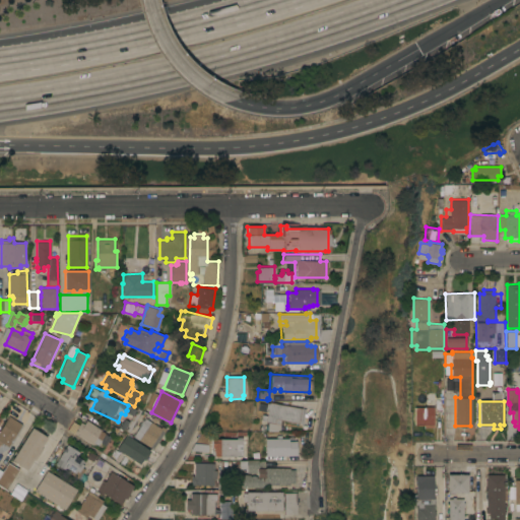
[(303,409),(300,425),(281,420),(280,426),(277,426),(277,431),(265,431),(265,423),(263,423),(263,420),(259,420),(260,415),(264,416),(265,410),(263,409),(264,403),(267,404),(267,403),(303,409)]
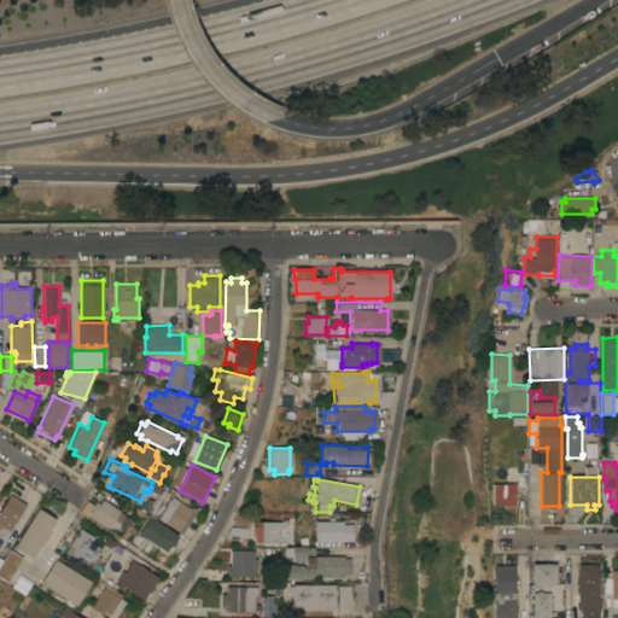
[(494,484),(503,484),(503,483),(516,483),(516,505),(494,505),(494,484)]
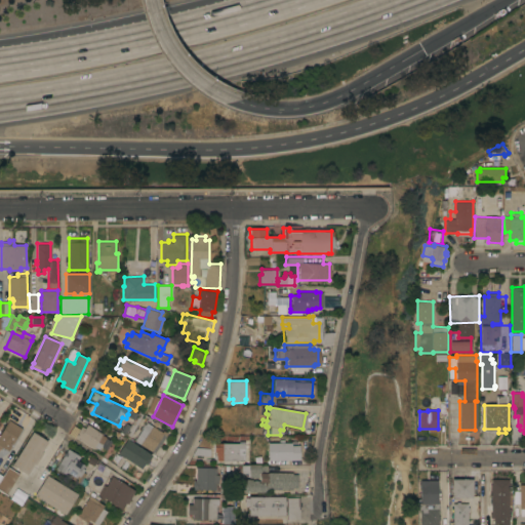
[(0,432),(8,419),(22,429),(7,451),(1,447),(0,449),(0,432)]
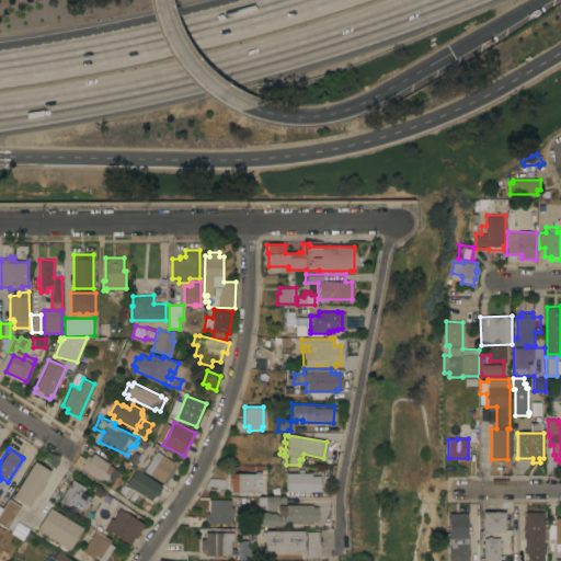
[(173,461),(175,459),(180,462),(165,483),(162,481),(162,482),(145,470),(153,457),(151,457),(155,453),(156,453),(158,450),(173,461)]
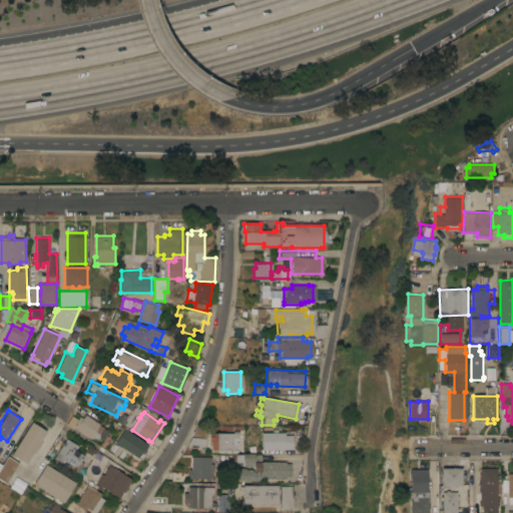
[(100,424),(99,424),(103,427),(99,434),(100,434),(96,439),(92,436),(90,438),(73,427),(73,428),(67,424),(72,415),(78,419),(80,416),(83,418),(85,414),(100,424)]
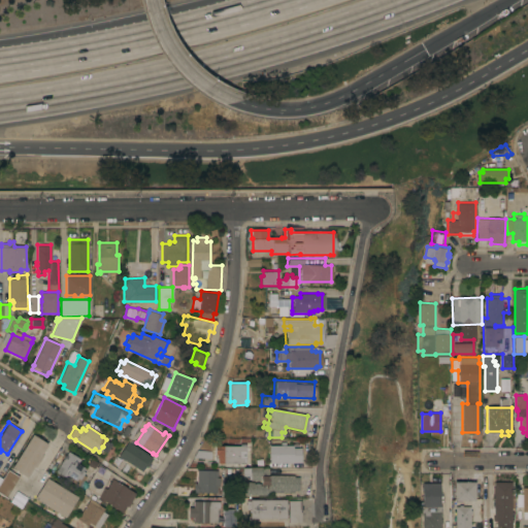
[(11,468),(32,434),(46,443),(25,477),(11,468)]
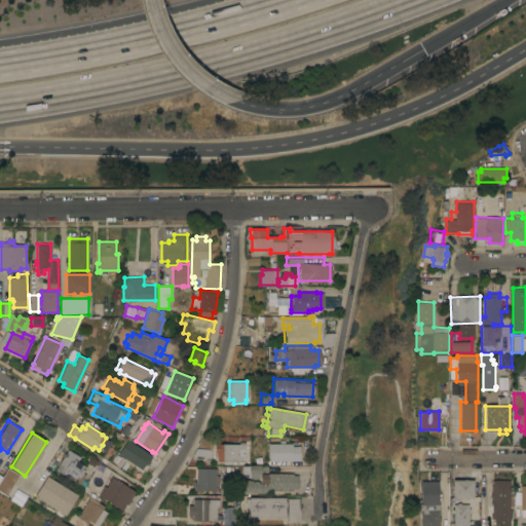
[(152,456),(146,464),(145,464),(143,468),(141,467),(141,468),(122,456),(121,457),(119,455),(120,454),(118,453),(128,440),(152,456)]
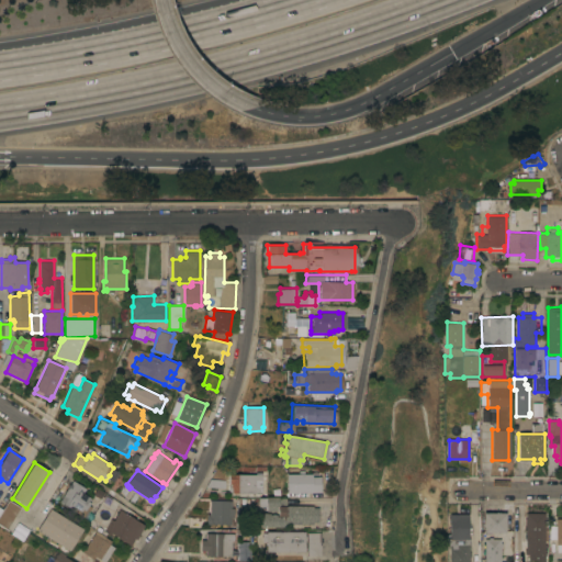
[(284,493),(284,474),(310,473),(310,476),(317,476),(317,492),(284,493)]
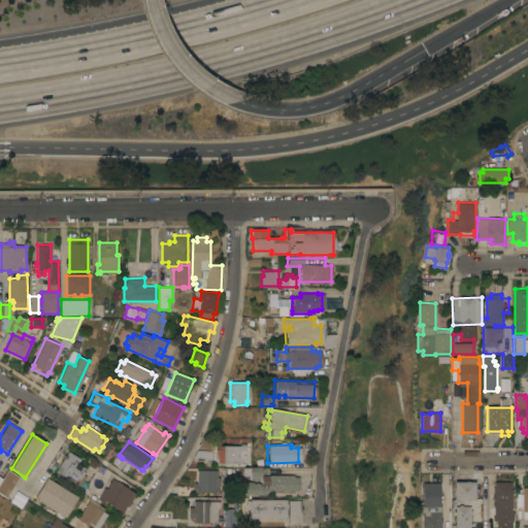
[(244,463),(217,463),(217,457),(215,457),(215,446),(244,446),(244,463)]
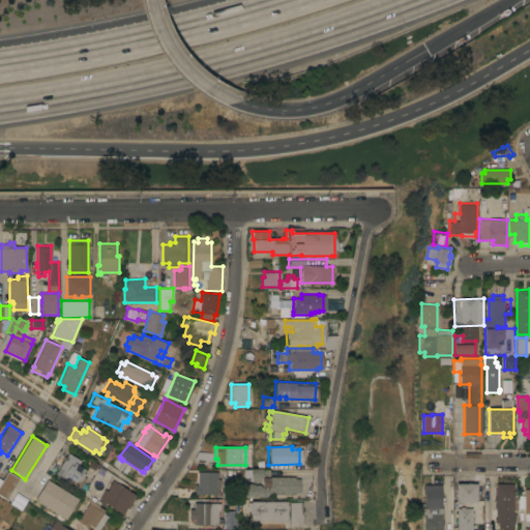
[(263,463),(254,463),(254,447),(263,447),(263,463)]
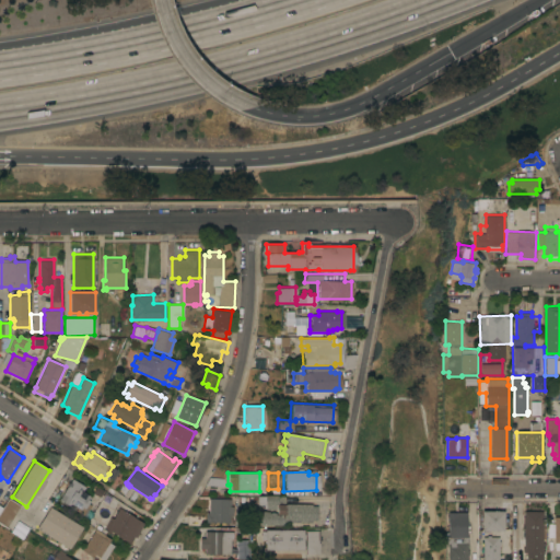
[(72,478),(85,487),(82,491),(92,498),(83,511),(70,502),(68,505),(62,501),(66,496),(62,493),(72,478)]
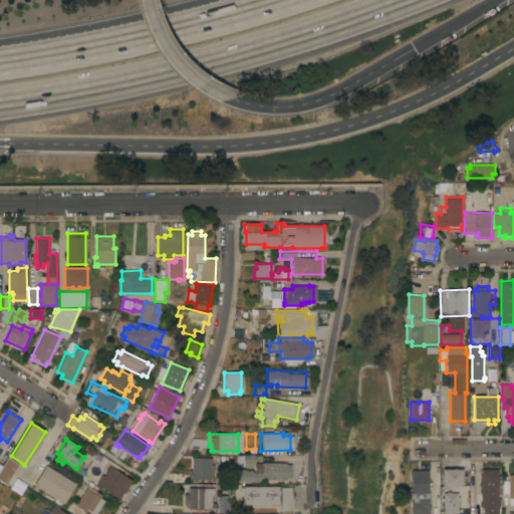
[(259,479),(259,482),(237,481),(237,470),(239,470),(239,469),(245,469),(245,470),(252,470),(252,467),(242,467),(242,466),(240,466),(240,463),(235,463),(235,455),(241,455),(241,454),(253,454),(253,455),(260,455),(259,462),(283,462),(283,464),(289,464),(288,477),(284,477),(284,479),(259,479)]
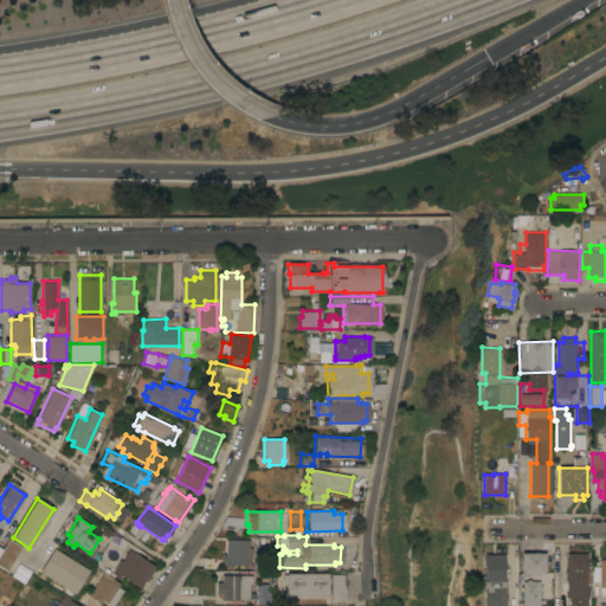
[(249,540),(249,547),(251,547),(251,552),(252,552),(252,556),(251,556),(251,558),(249,558),(249,565),(226,565),(223,565),(223,554),(225,554),(225,539),(249,540)]
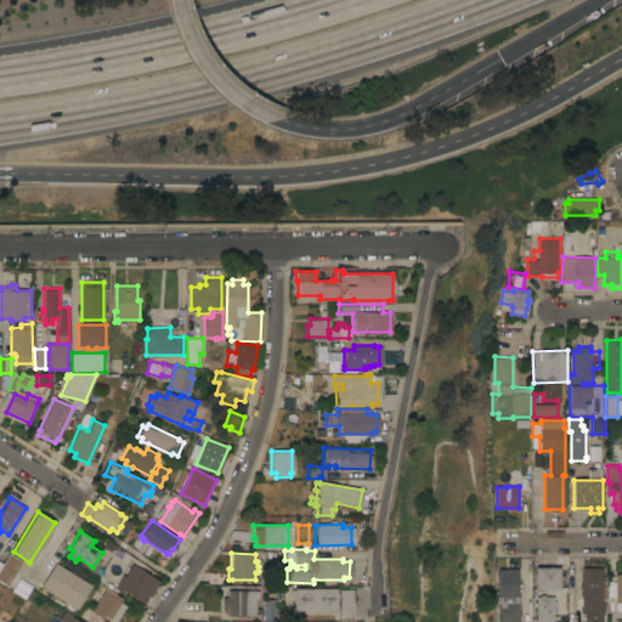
[(27,566),(18,578),(12,575),(5,587),(0,583),(0,566),(9,554),(27,566)]
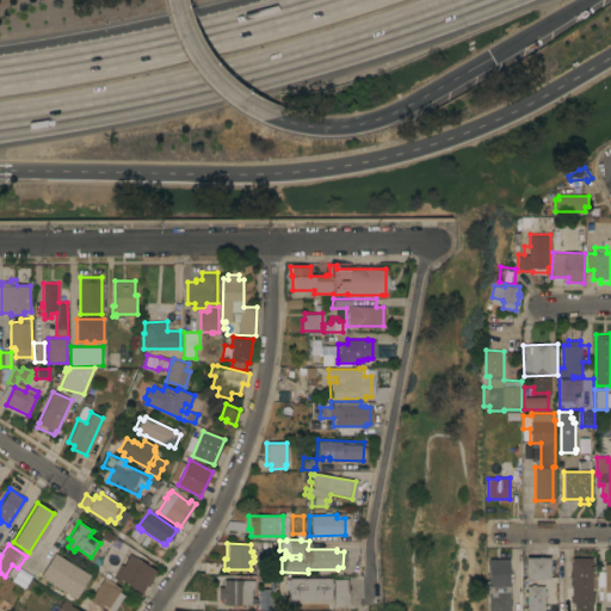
[(53,553),(87,575),(72,598),(37,576),(53,553)]
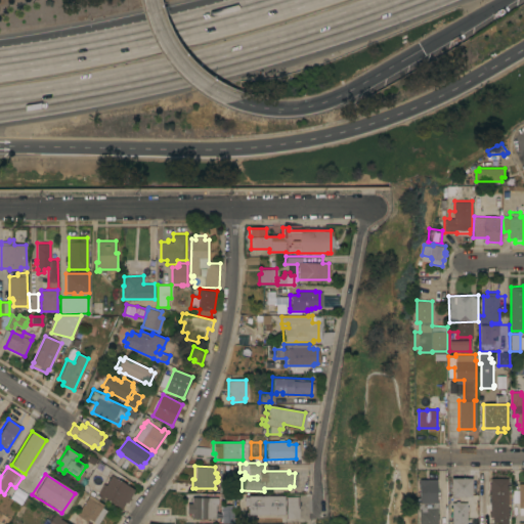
[(128,503),(126,501),(122,509),(104,496),(103,498),(97,494),(103,483),(106,484),(113,474),(135,489),(128,503)]
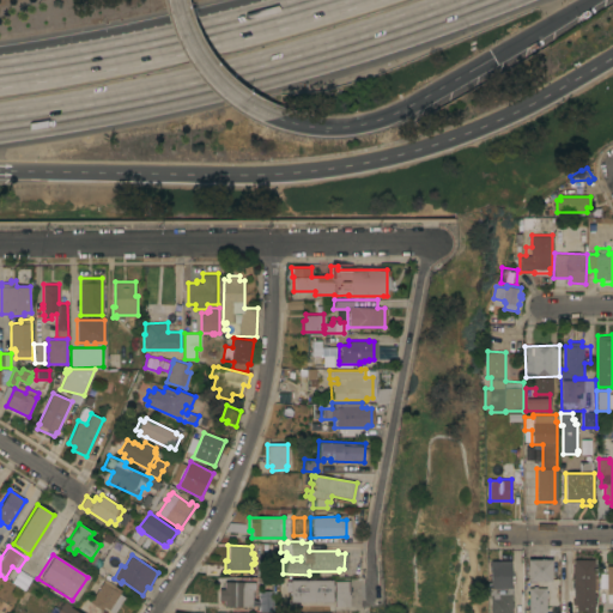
[(528,558),(552,559),(552,581),(528,581),(528,558)]
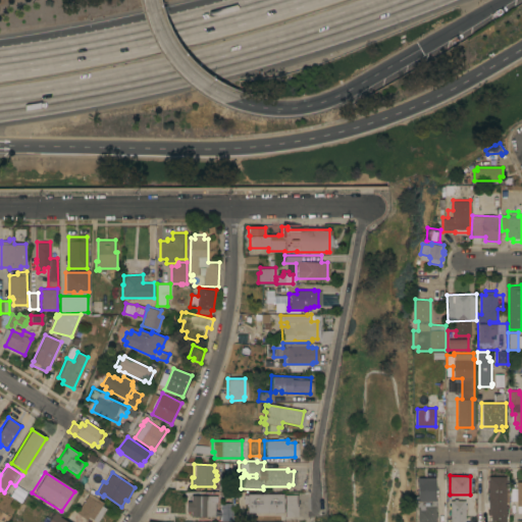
[(487,498),(486,498),(486,493),(488,493),(487,485),(486,485),(486,481),(488,481),(487,476),(506,476),(506,521),(497,521),(497,520),(490,520),(490,513),(488,513),(487,498)]
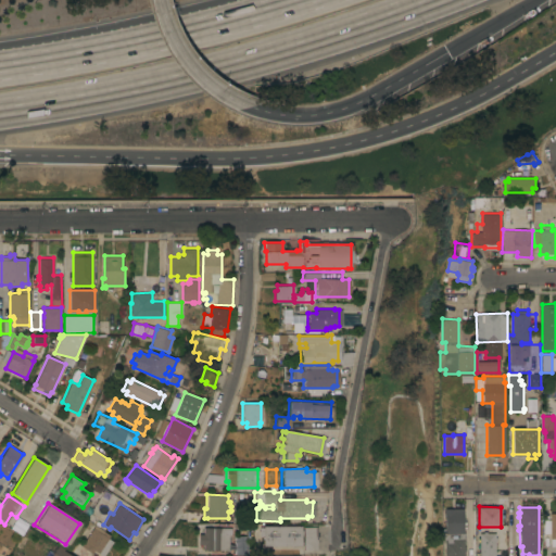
[(463,508),(464,532),(465,546),(466,546),(466,551),(465,551),(465,555),(444,555),(444,539),(442,539),(442,533),(444,533),(444,508),(463,508)]
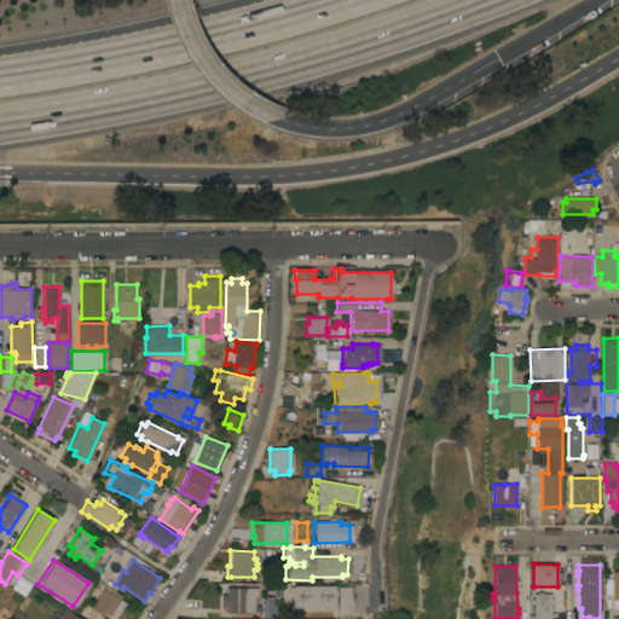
[(333,585),(333,607),(290,607),(290,597),(287,597),(287,586),(290,586),(290,585),(333,585)]
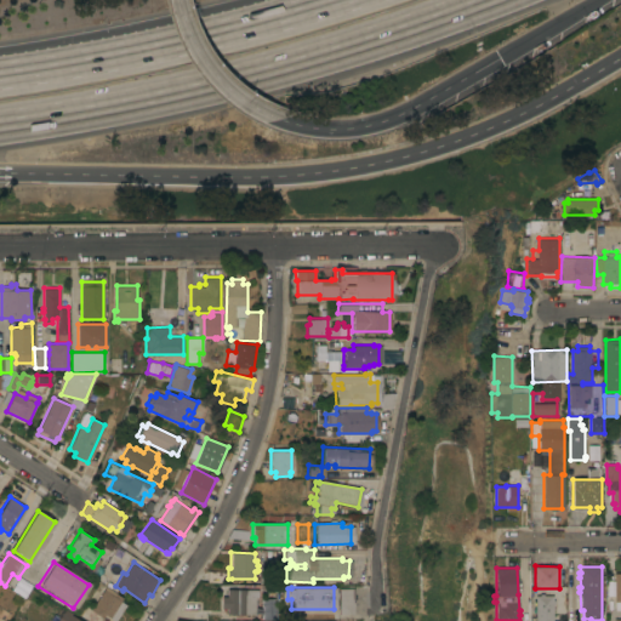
[(257,590),(257,597),(255,597),(255,614),(226,614),(226,608),(221,608),(221,596),(226,596),(227,588),(257,590)]
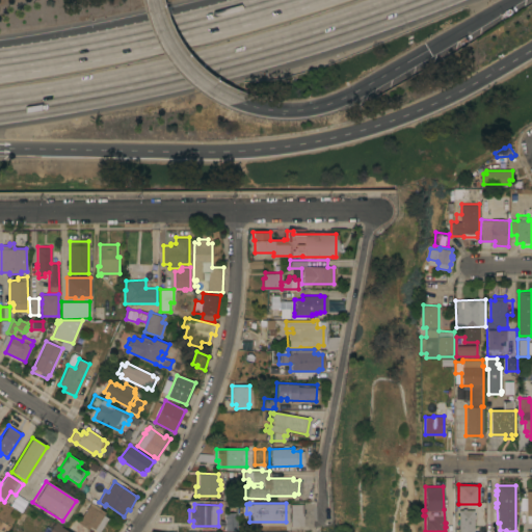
[(301,526),(288,526),(288,504),(300,504),(301,526)]
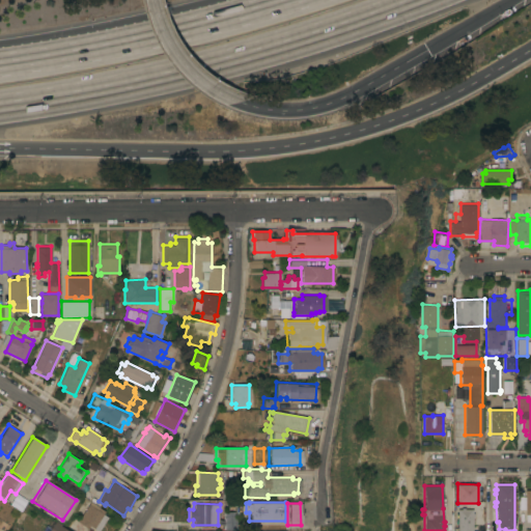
[(89,504),(96,508),(99,506),(105,510),(104,513),(108,516),(99,530),(90,525),(88,528),(78,521),(89,504)]
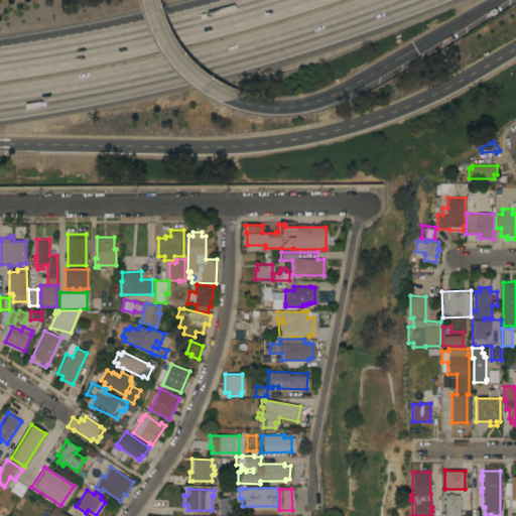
[(444,515),(444,495),(448,495),(448,493),(452,493),(452,495),(460,495),(460,499),(461,499),(461,502),(460,502),(460,515),(444,515)]
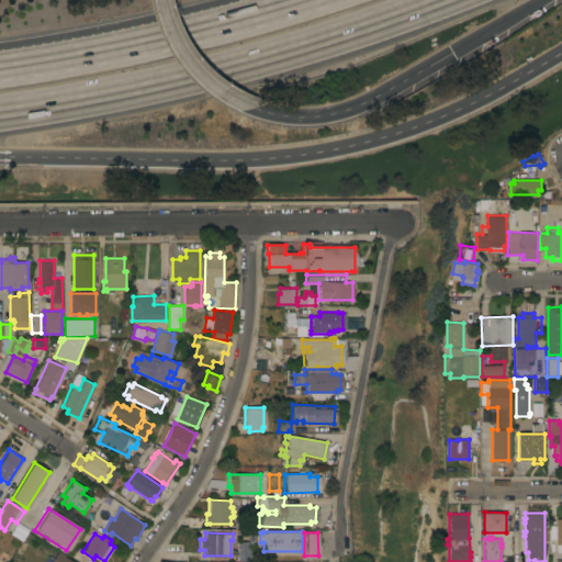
[(49,561),(53,559),(49,557),(54,549),(57,551),(57,550),(64,554),(63,557),(71,561),(49,561)]
